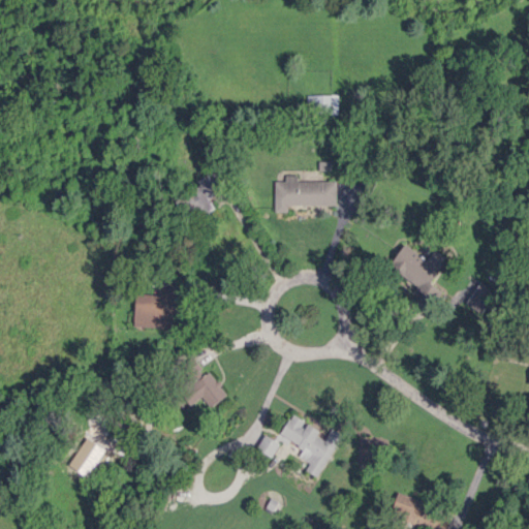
[(338,110),(337,94),(307,95),(307,111),(338,110)]
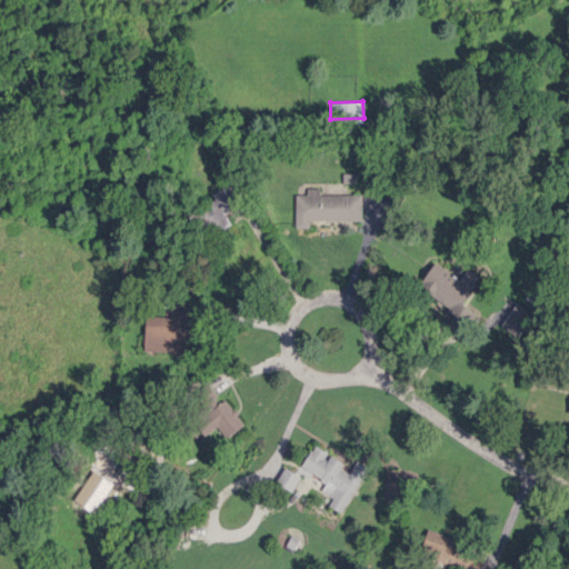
[(209,195),(213,201),(193,213),(208,237),(230,223),(223,212),(241,201),(230,182),(209,195)]
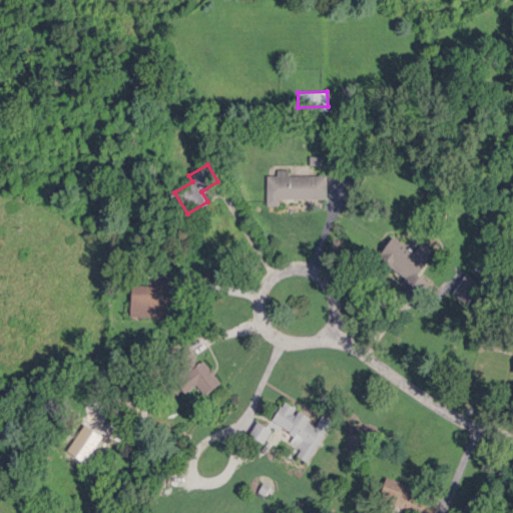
[(289,175),(288,169),(276,169),(276,175),(266,175),(266,205),(280,204),(279,198),(326,198),(325,175),(289,175)]
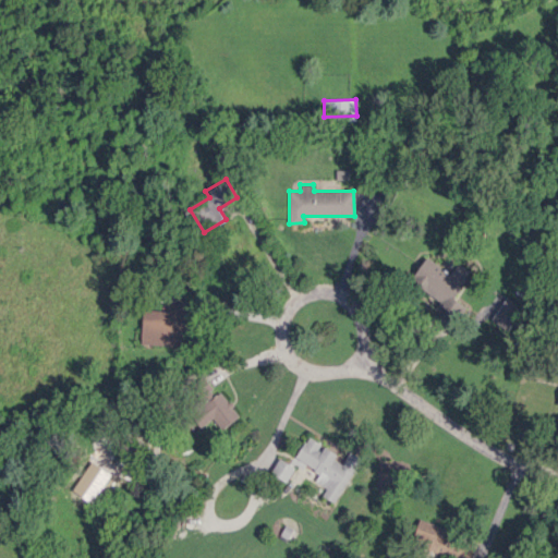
[(450,274),(425,257),(410,280),(440,300),(434,310),(453,323),(464,306),(453,299),(472,271),(457,262),(450,274)]
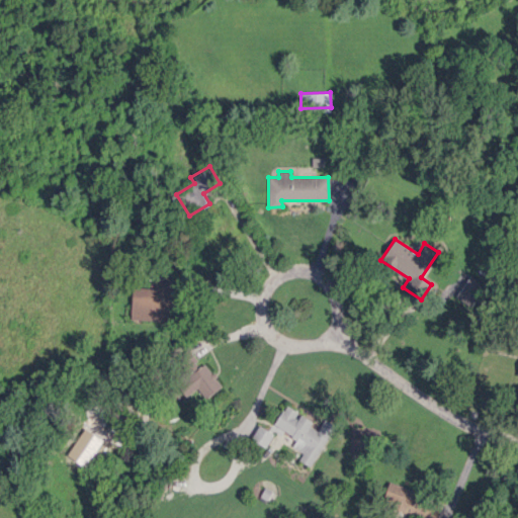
[(454,296),(470,308),(485,285),(469,275),(454,296)]
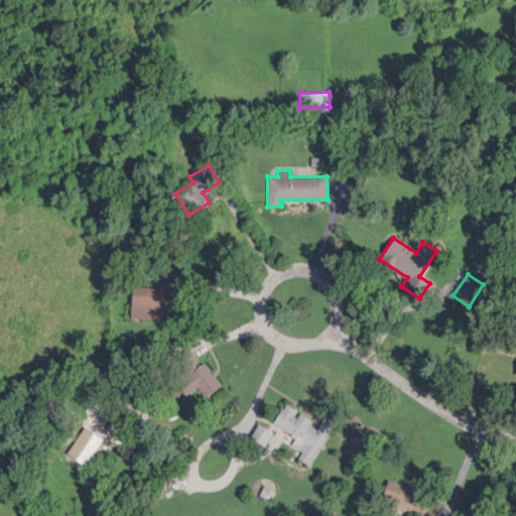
[(131,286),(130,315),(170,317),(172,281),(154,280),(154,287),(131,286)]
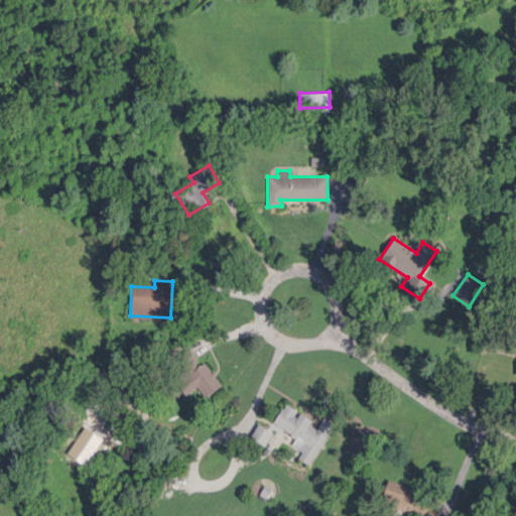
[(183,396),(197,388),(203,397),(220,386),(206,361),(199,365),(192,354),(177,363),(184,375),(175,381),(183,396)]
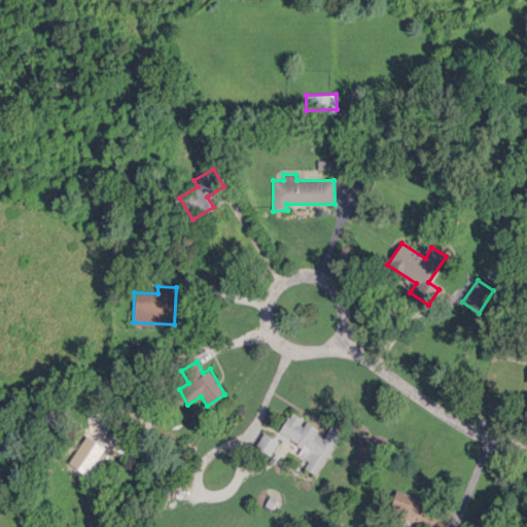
[(315,475),(341,432),(329,426),(325,434),(289,413),(278,431),(302,446),(297,454),(308,461),(304,468),(315,475)]
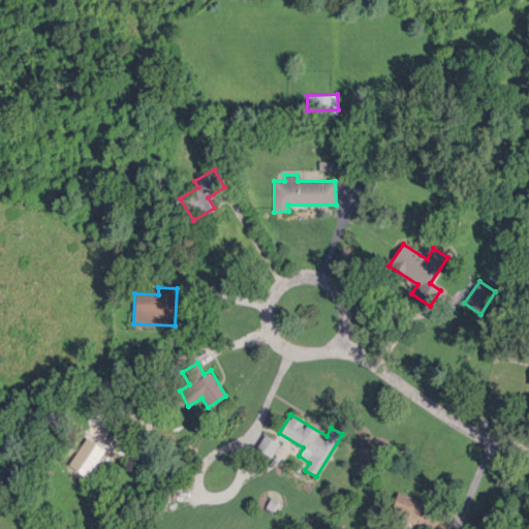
[(272,456),(278,441),(262,435),(256,449),(272,456)]
